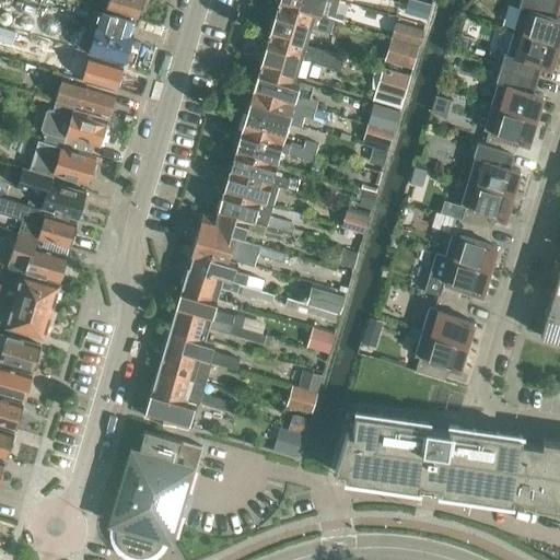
[(108,0),(106,8),(138,16),(138,13),(142,13),(143,8),(141,6),(142,0),(108,0)]
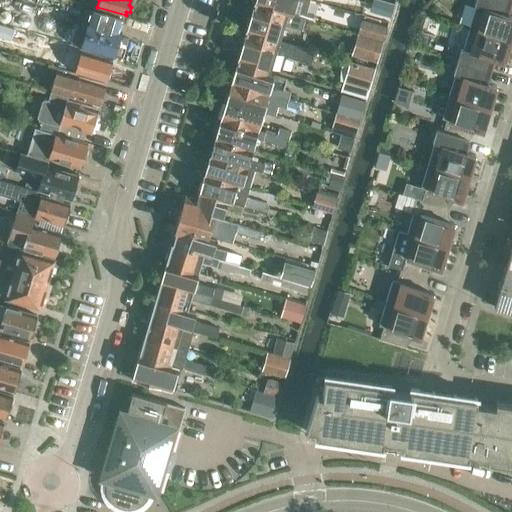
[(257,0),(256,5),(292,16),(292,15),(305,18),(316,21),(317,15),(308,13),(311,1),(307,0),(257,0)]
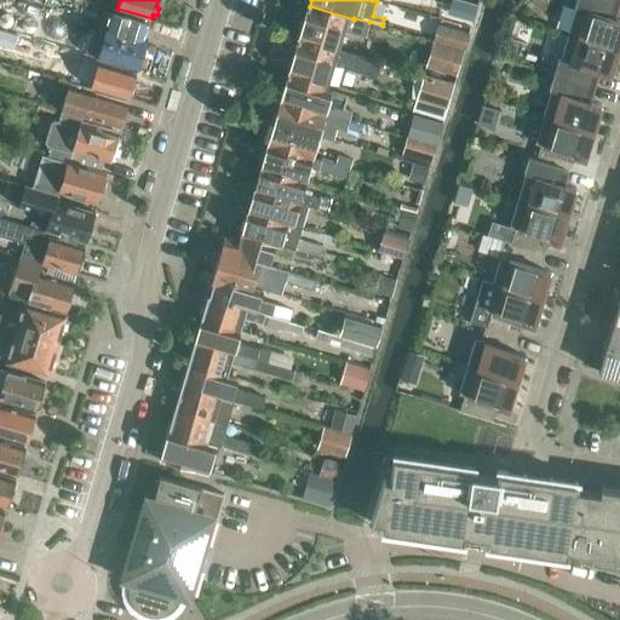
[(619,1),(612,0),(575,0),(574,6),(577,6),(569,33),(619,47),(619,41),(619,17),(614,16),(619,1)]
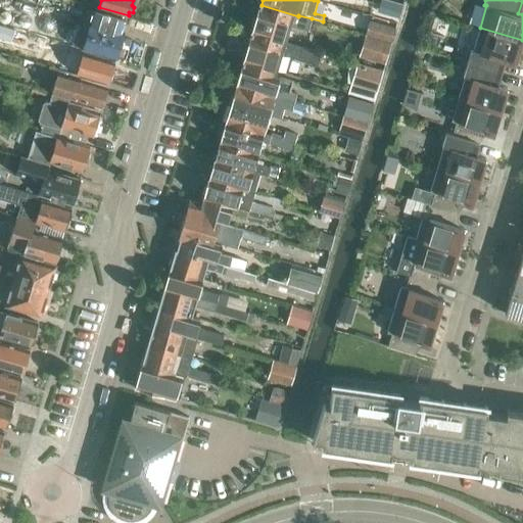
[(390,1),(386,13),(399,17),(402,5),(390,1)]
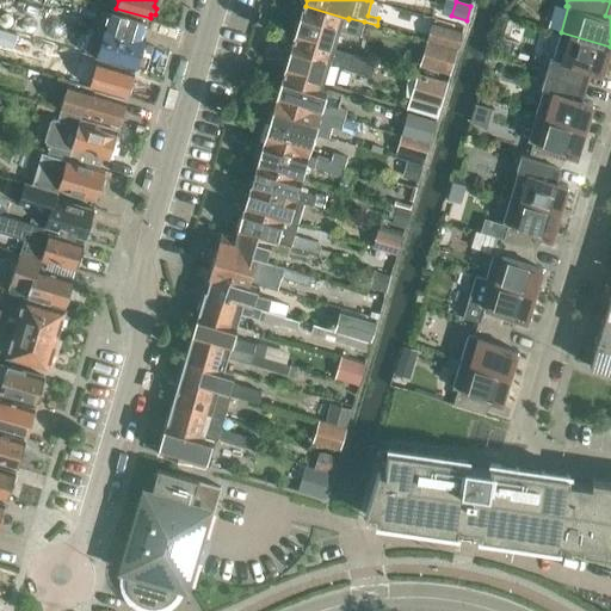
[(349,19),(306,6),(296,38),(333,50),(334,49),(340,30),(360,36),(364,22),(349,18),(349,19)]
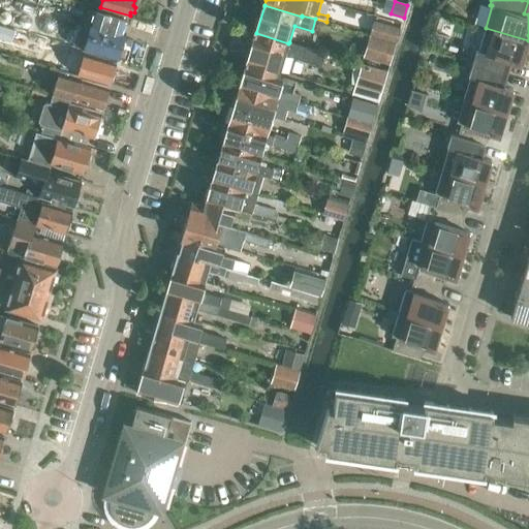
[(92,22),(89,30),(65,23),(59,40),(117,58),(118,56),(122,50),(121,48),(125,33),(123,31),(127,21),(95,10),(92,22)]
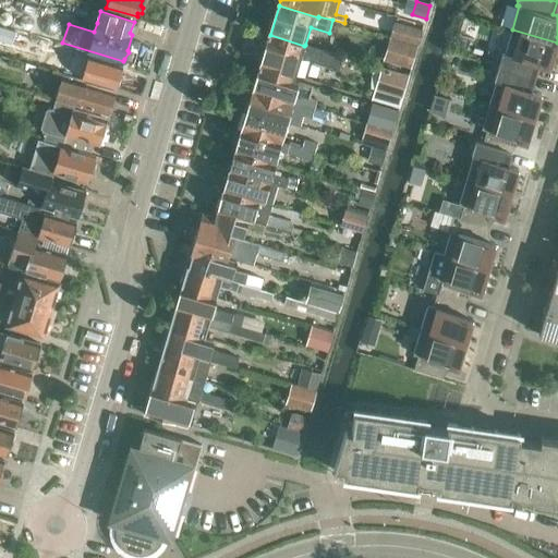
[(7,12),(3,13),(1,15),(0,16),(0,20),(0,22),(2,24),(5,25),(9,24),(11,22),(12,19),(12,15),(10,13),(7,12)]
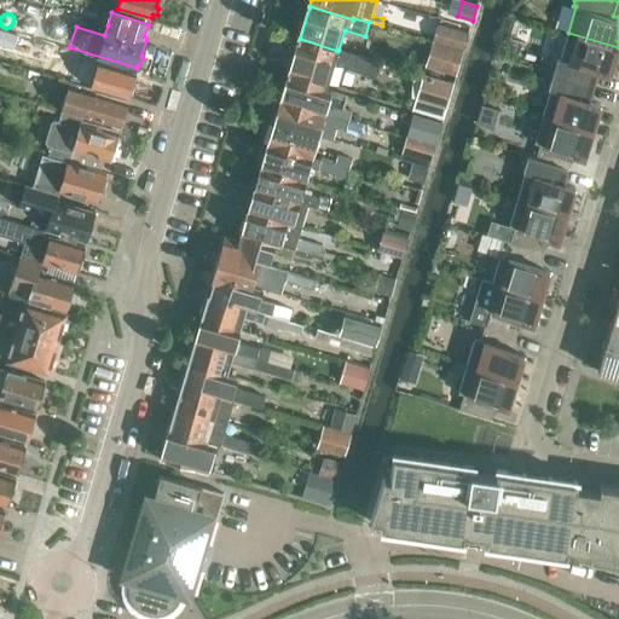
[(432,44),(463,53),(468,34),(438,24),(432,44)]
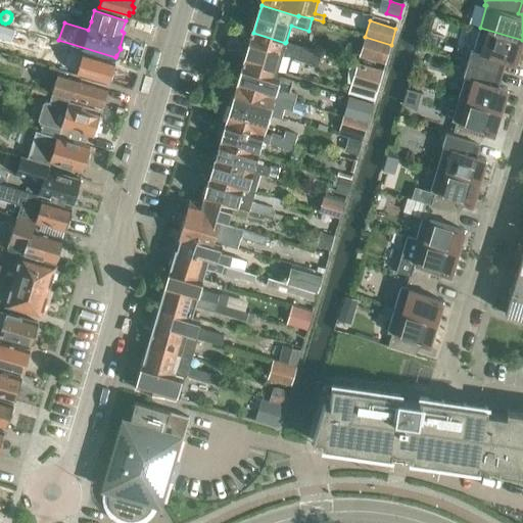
[(522,40),(480,28),(473,49),(471,48),(467,61),(501,72),(504,59),(515,63),(522,40)]
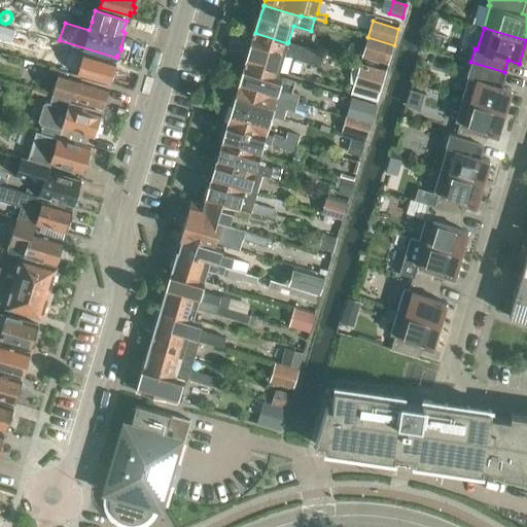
[(287,43),(255,33),(246,62),(279,72),(284,55),(320,66),(324,53),(288,42),(287,43)]
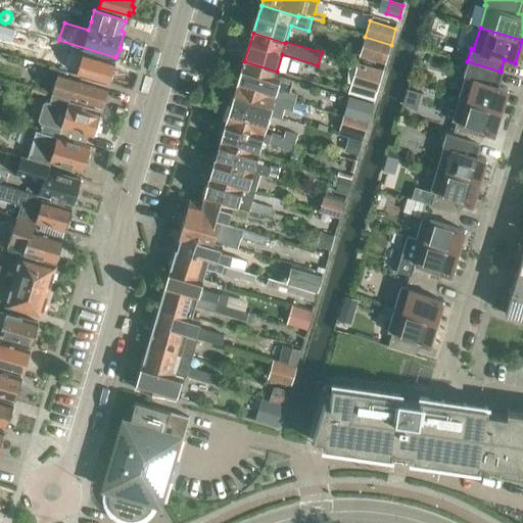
[(391,45),(365,37),(360,57),(385,64),(391,45)]
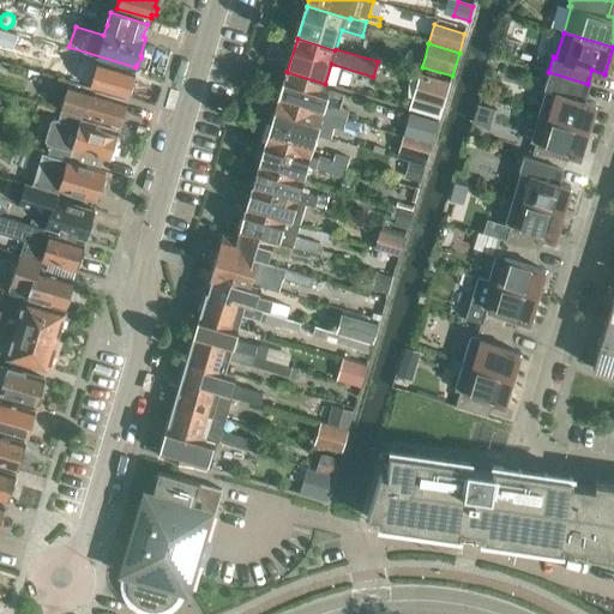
[(77,66),(95,71),(91,85),(127,96),(128,94),(131,92),(133,85),(131,83),(136,71),(98,60),(100,58),(80,52),(77,66)]
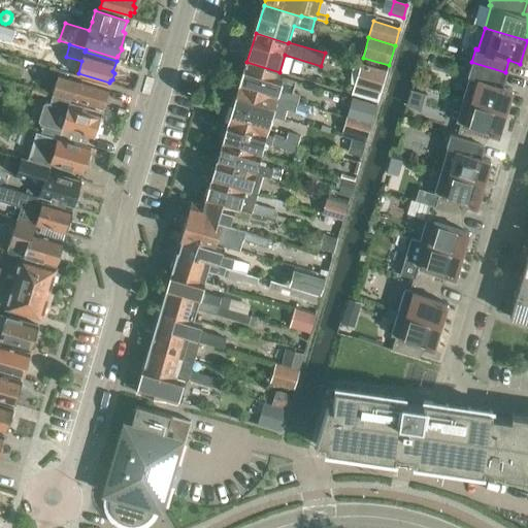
[(505,72),(471,62),(467,75),(470,76),(463,99),(505,111),(512,88),(501,85),(505,72)]
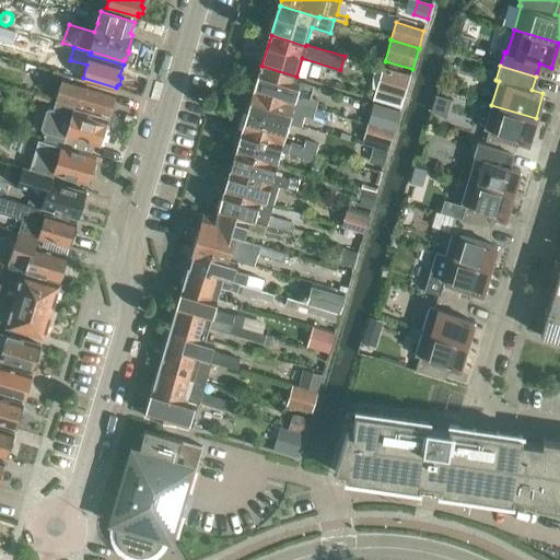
[(410,76),(383,68),(376,91),(404,100),(410,76)]
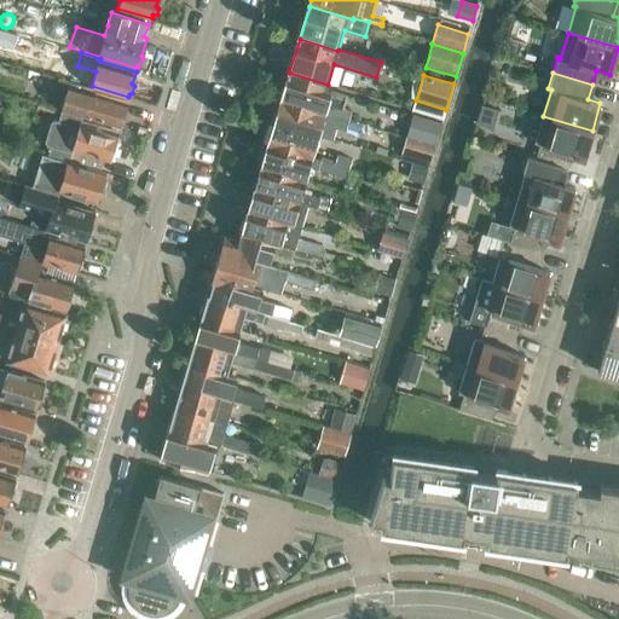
[(68,93),(63,110),(120,126),(121,125),(125,123),(126,116),(123,113),(127,102),(90,91),(91,86),(59,76),(56,90),(68,93)]
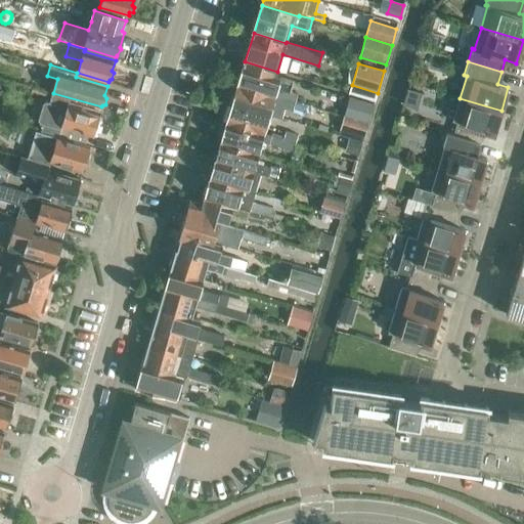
[(293,81),(276,76),(244,66),(237,85),(294,102),(297,95),(289,93),(293,81)]
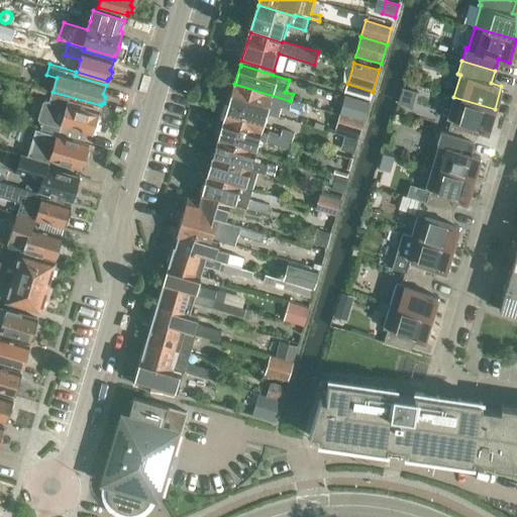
[(288,109),(290,101),(234,84),(229,102),(266,113),(278,117),(281,107),(288,109)]
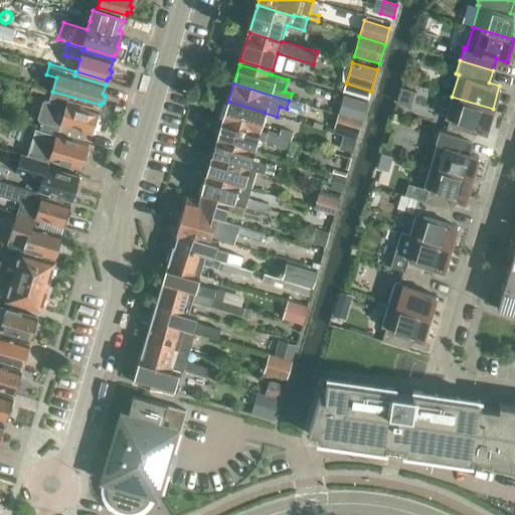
[(68,98),(52,93),(49,102),(46,101),(43,102),(38,120),(39,122),(42,123),(40,130),(57,135),(57,134),(84,142),(88,131),(92,132),(92,130),(95,130),(97,123),(96,121),(99,110),(67,100),(68,98)]
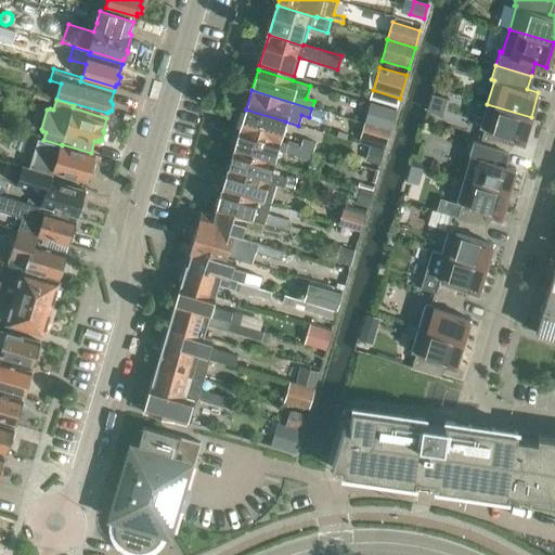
[(524,141),(531,117),(487,104),(479,128),(485,129),(480,142),(508,151),(512,138),(524,141)]
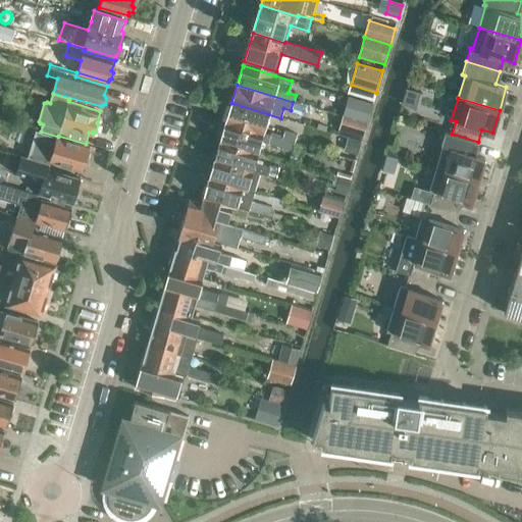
[(350,119),(366,124),(372,105),(356,100),(350,119)]
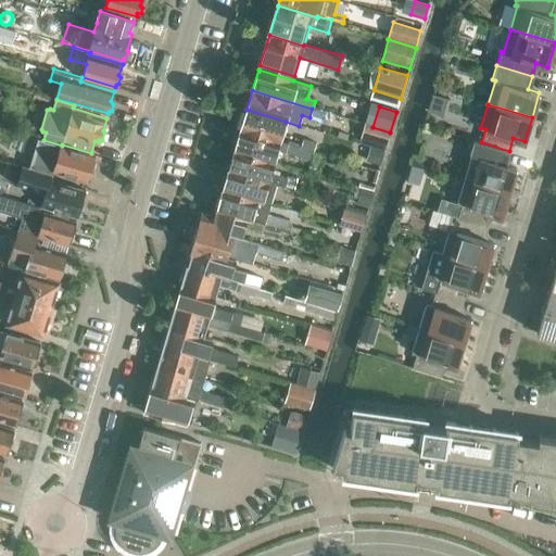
[(247,110),(240,130),(279,141),(280,140),(286,122),(247,110)]
